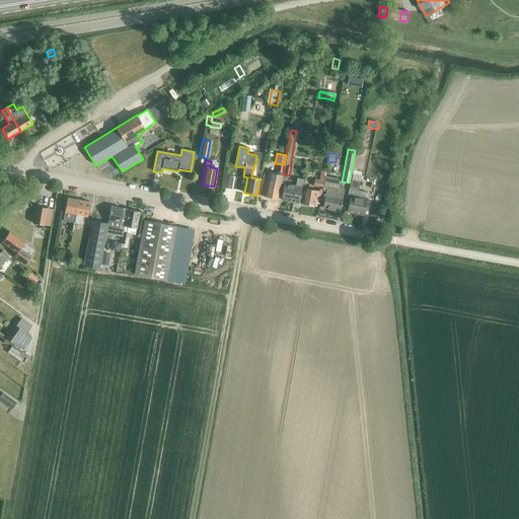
[(263,173),(258,196),(264,196),(277,199),(280,182),(282,183),(283,174),(284,164),(281,164),(279,173),(275,172),(269,171),(269,174),(263,173)]
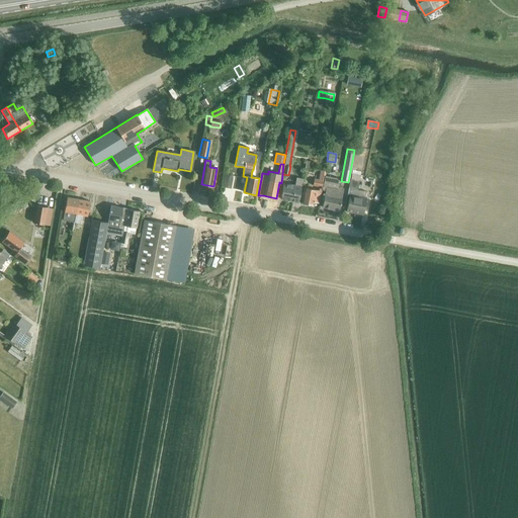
[(233,175),(226,173),(223,186),(230,187),(233,175)]
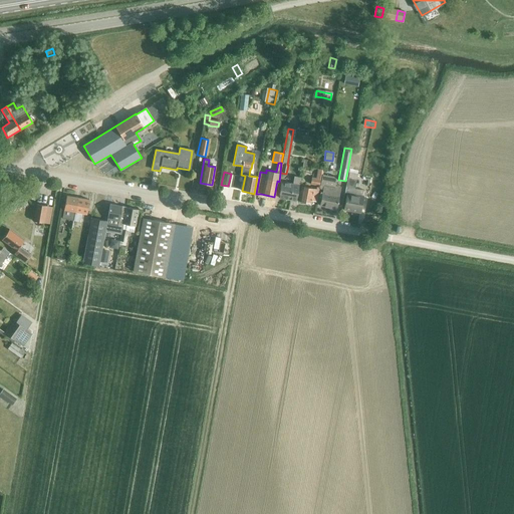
[(355,180),(357,174),(348,172),(347,178),(355,180)]
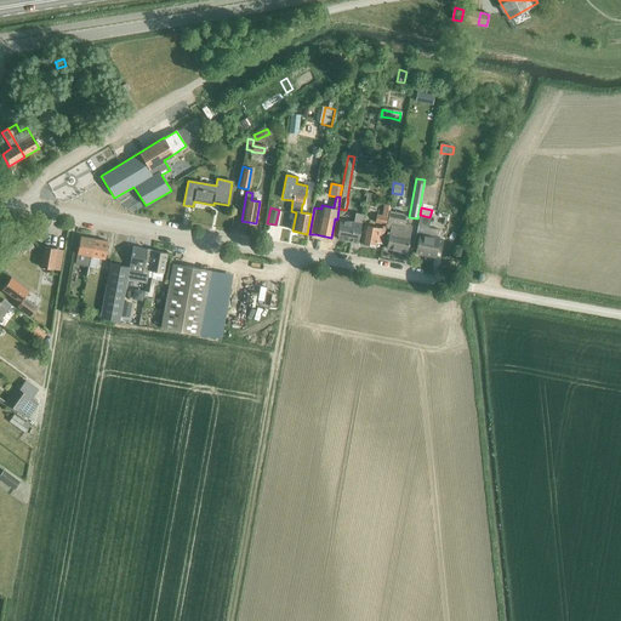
[(385,224),(387,212),(382,211),(381,216),(376,215),(374,222),(385,224)]
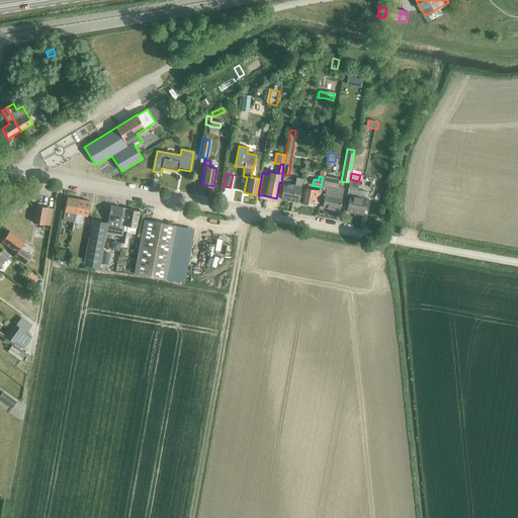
[(339,210),(343,189),(337,188),(339,179),(324,176),(322,190),(325,191),(322,207),(339,210)]
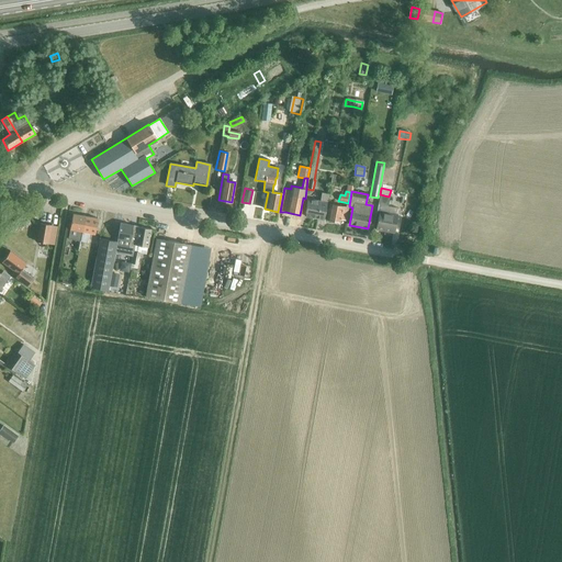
[(323,220),(327,194),(321,193),(319,201),(307,199),(306,199),(303,216),(323,220)]
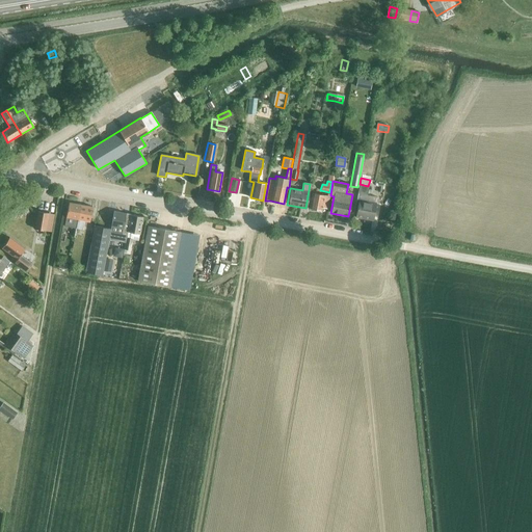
[(367,195),(368,186),(360,184),(357,193),(367,195)]
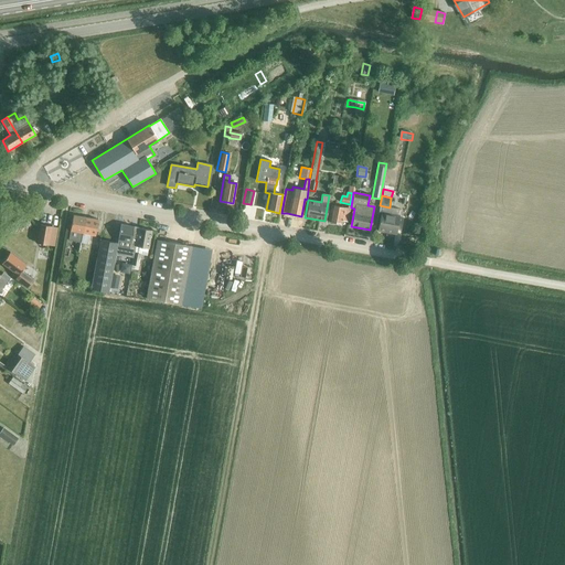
[(347,222),(350,205),(348,205),(347,208),(331,205),(329,217),(328,217),(328,221),(341,224),(341,223),(341,221),(347,222)]
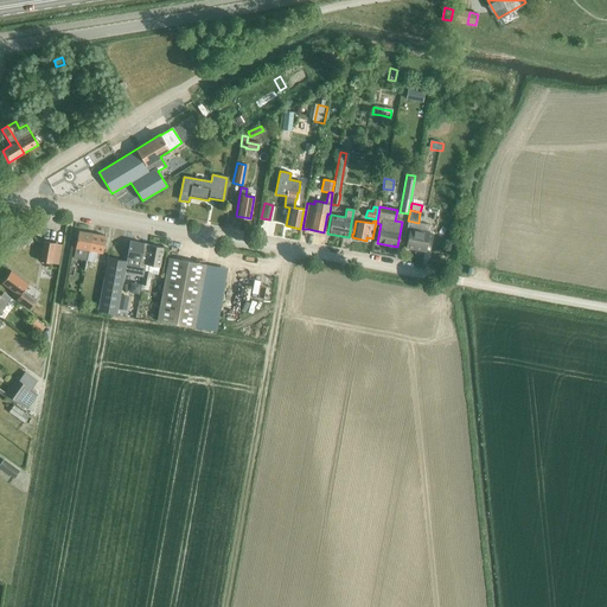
[(428,232),(409,228),(406,248),(425,251),(428,232)]
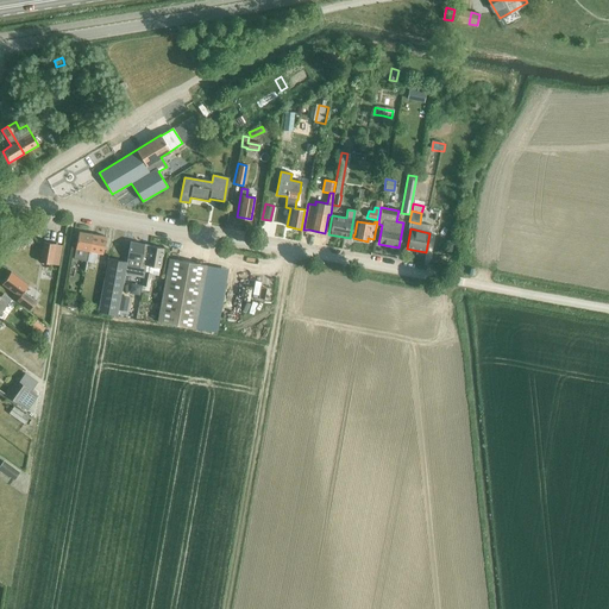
[(79,232),(75,251),(73,259),(87,262),(92,234),(79,232)]
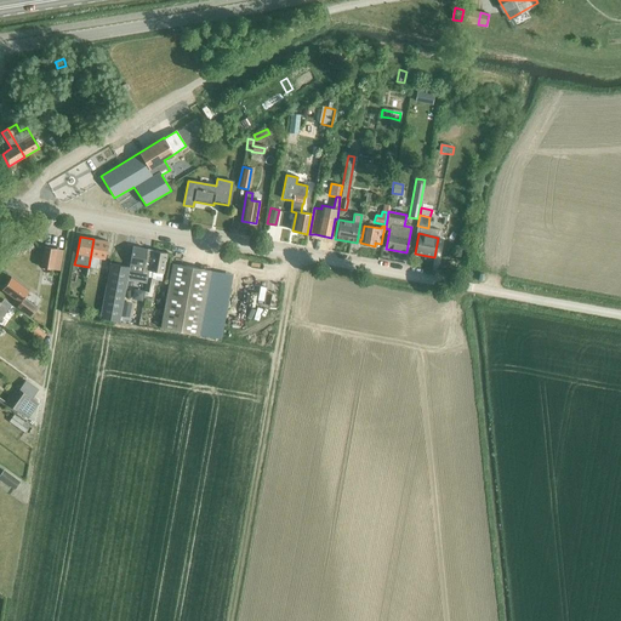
[(108,241),(93,239),(89,267),(96,268),(98,257),(104,258),(108,241)]
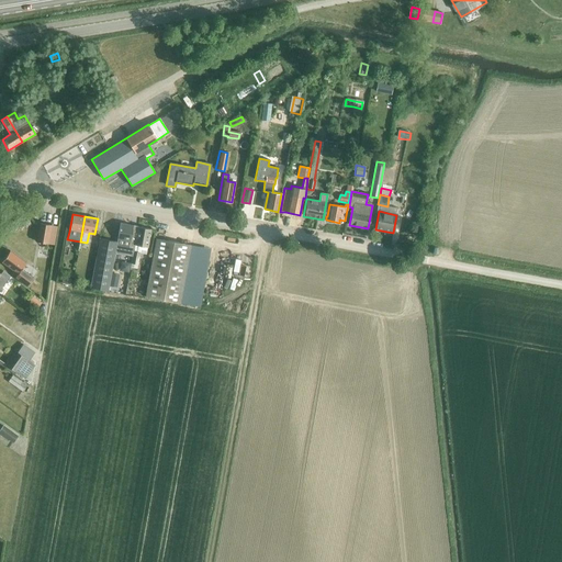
[(47,244),(51,225),(40,223),(36,242),(47,244)]
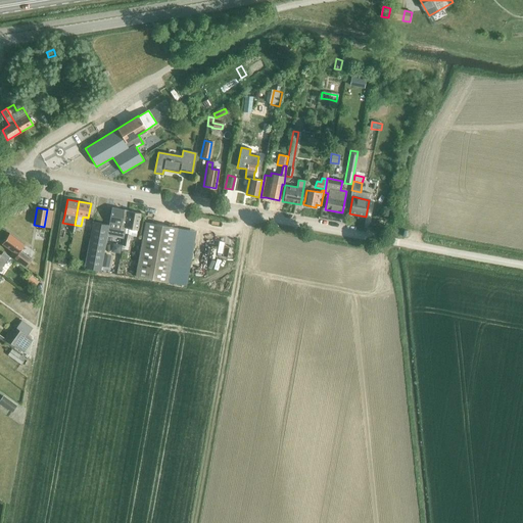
[(108,225),(106,235),(123,238),(128,210),(111,207),(108,225)]
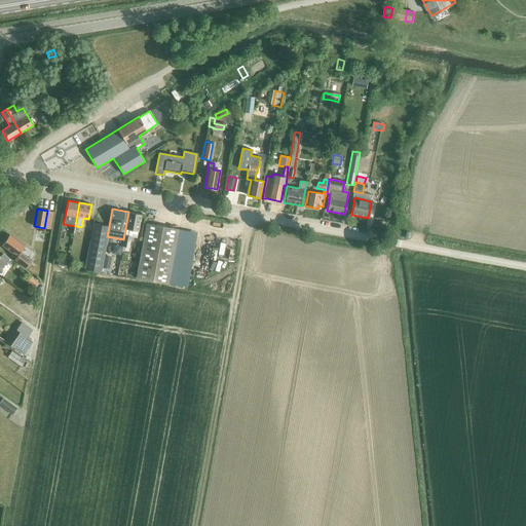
[(141,215),(128,212),(123,239),(121,251),(127,252),(130,237),(137,238),(141,215)]
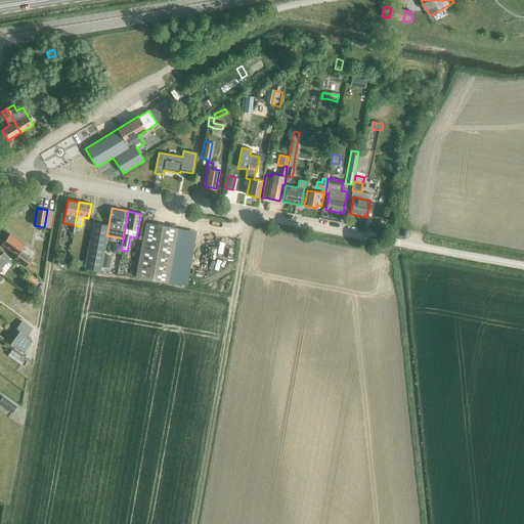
[(106,235),(108,225),(92,222),(84,268),(100,271),(106,235)]
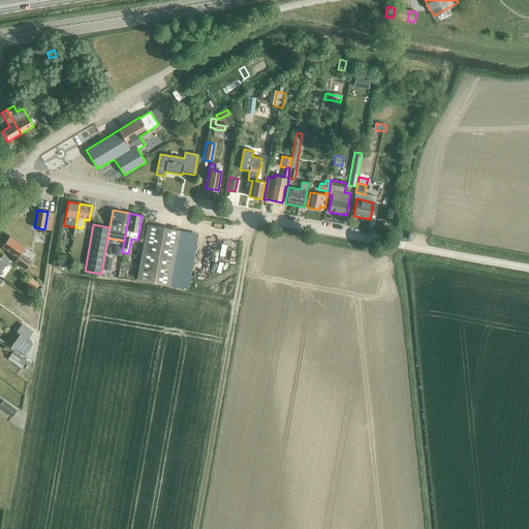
[(169,285),(179,230),(147,224),(136,279),(169,285)]
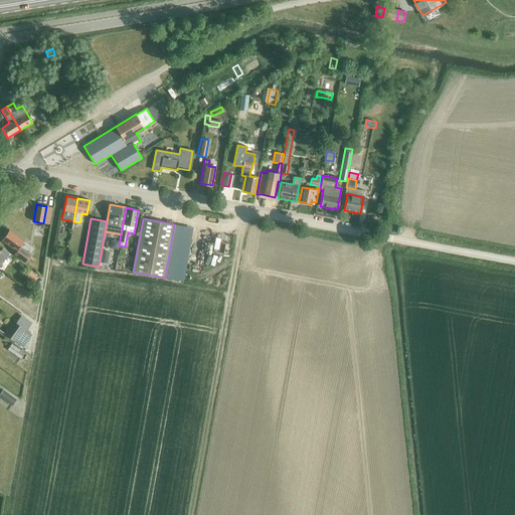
[(29,254),(26,251),(19,246),(23,240),(8,229),(1,239),(16,250),(13,253),(24,262),(29,254)]
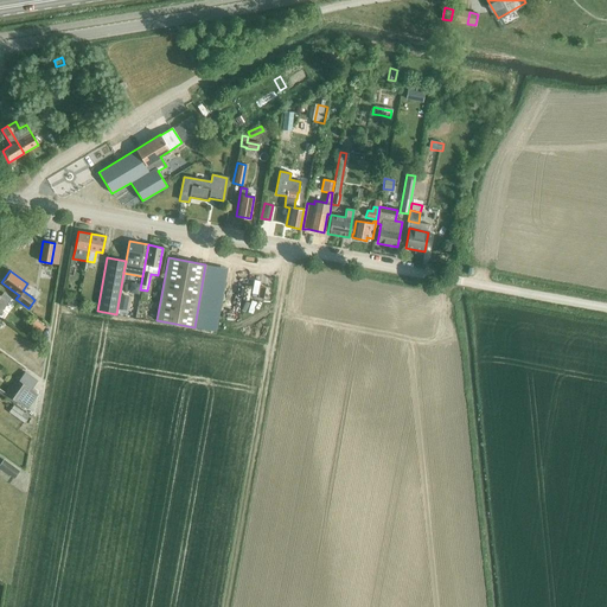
[(0,295),(0,311),(10,299),(2,293),(0,296),(0,295)]
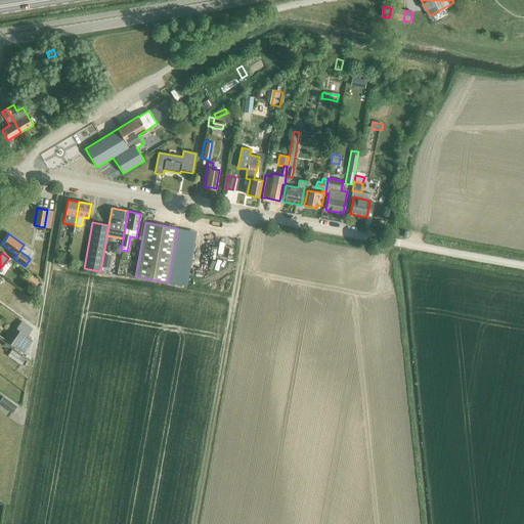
[(35,288),(38,282),(30,276),(27,281),(35,288)]
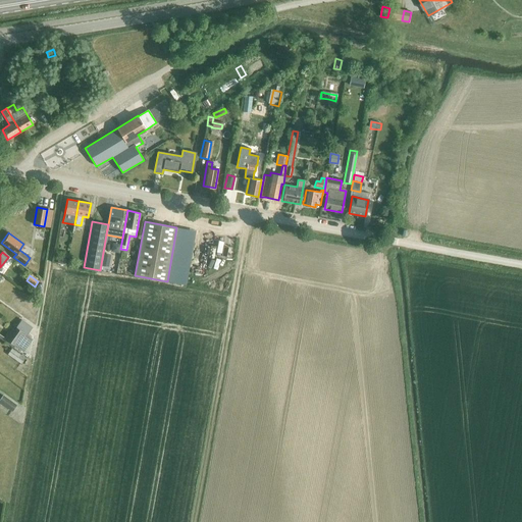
[(14,326),(5,338),(14,346),(20,350),(30,337),(23,333),(14,326)]
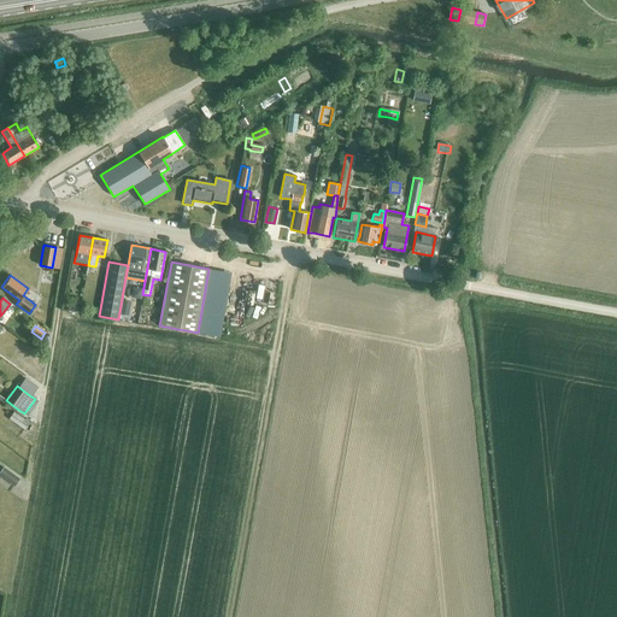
[(9,418),(24,429),(28,423),(13,412),(9,418)]
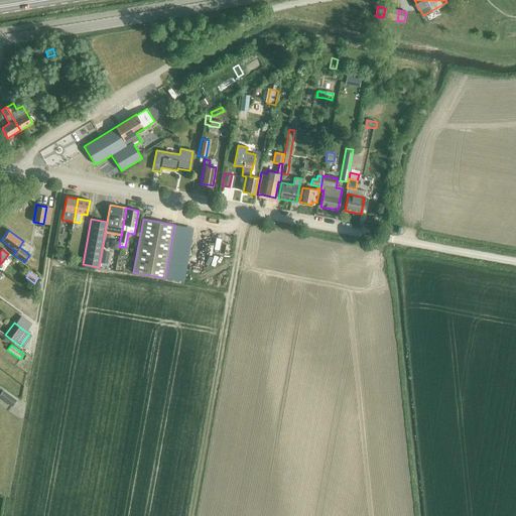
[(3,391),(0,395),(0,398),(12,407),(17,401),(3,391)]
